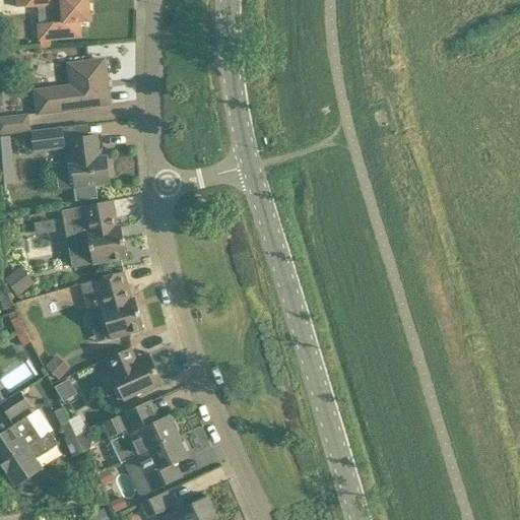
[(26,8),(43,6),(43,5),(56,4),(57,22),(39,23),(41,49),(51,48),(51,40),(80,37),(79,21),(90,21),(88,0),(17,0),(18,8),(26,7),(26,8)]
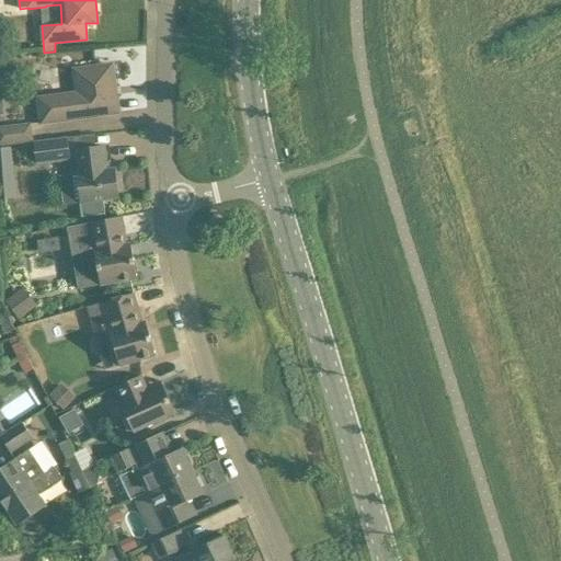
[(43,123),(118,113),(116,95),(113,96),(112,88),(115,88),(112,66),(75,70),(78,93),(39,99),(43,123)]
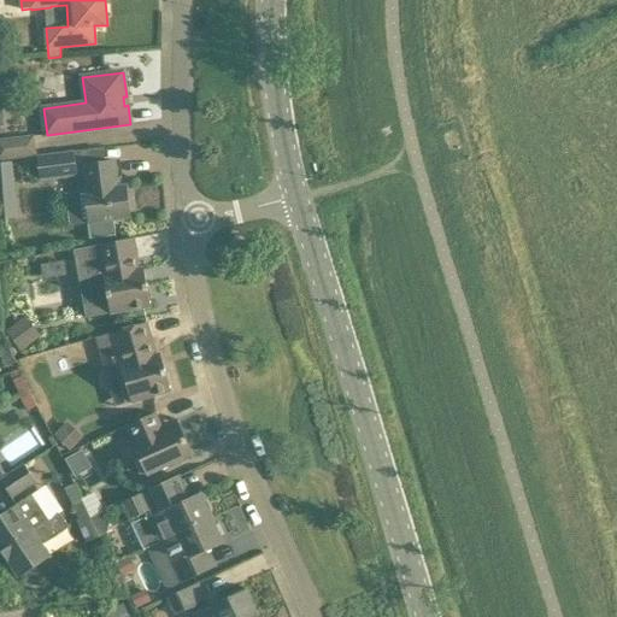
[(0,160),(36,156),(34,136),(0,140),(0,160)]
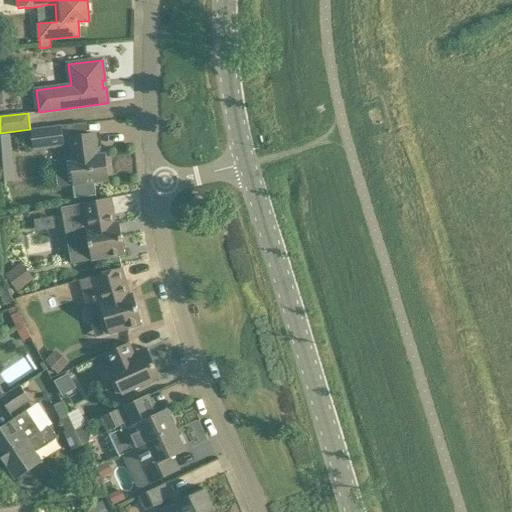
[(34,149),(63,145),(61,127),(31,131),(34,149)]
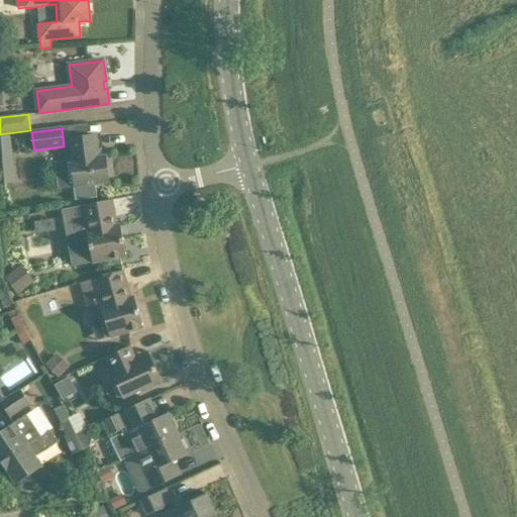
[(75,187),(109,183),(106,156),(99,157),(97,135),(70,138),(73,160),(72,160),(75,187)]
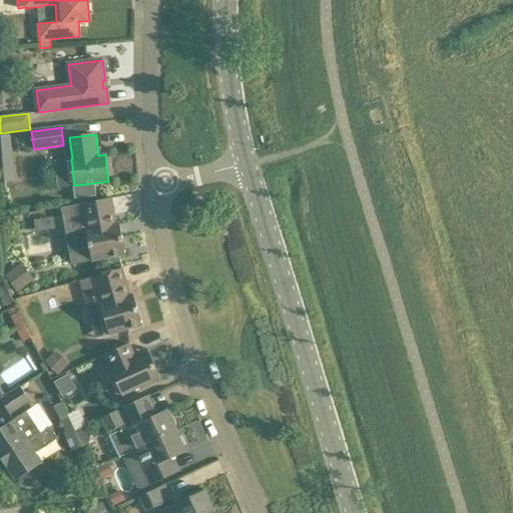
[(0,166),(13,165),(11,135),(0,135),(0,166)]
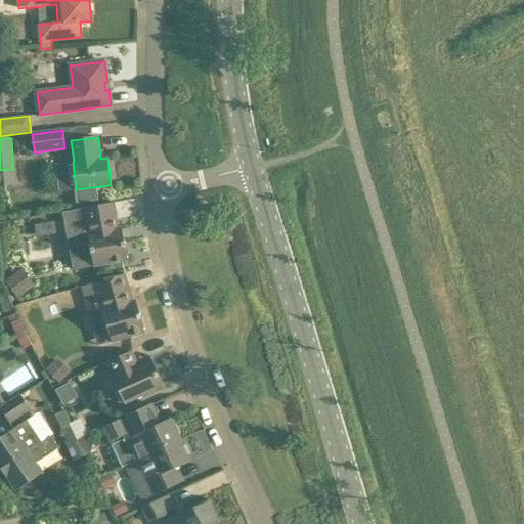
[(119,228),(114,203),(84,208),(63,212),(68,227),(87,223),(89,234),(88,234),(94,266),(128,260),(123,227),(119,228)]
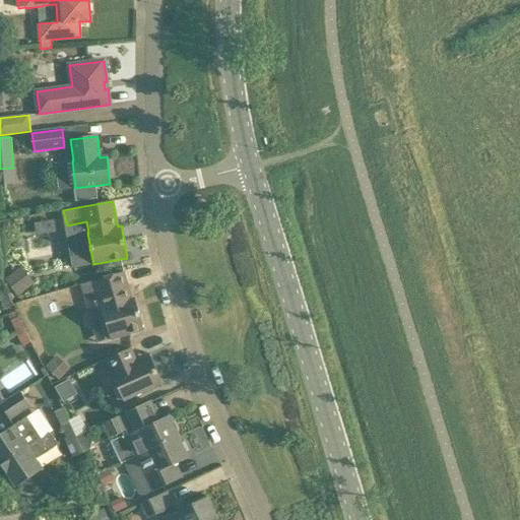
[(56,218),(37,221),(39,236),(50,234),(54,256),(70,253),(68,242),(60,244),(56,218)]
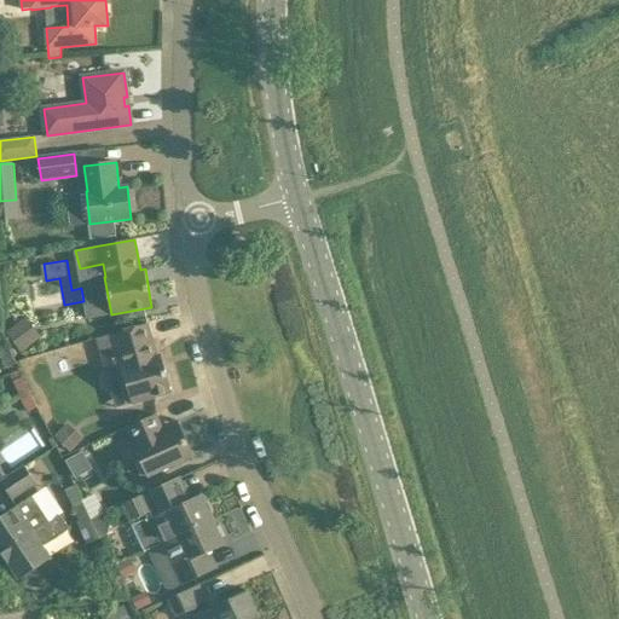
[(17,350),(38,335),(25,318),(5,333),(17,350)]
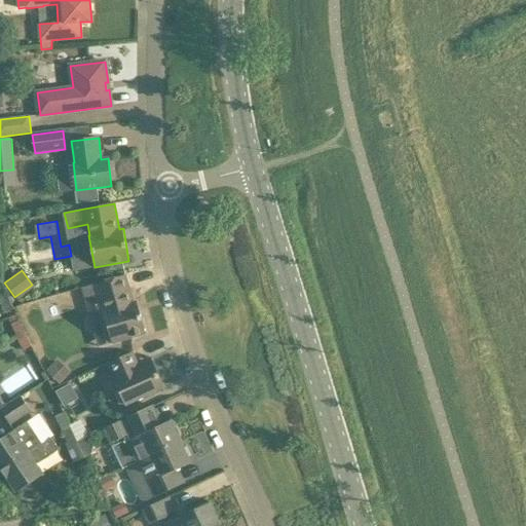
[(115,278),(113,278),(106,280),(80,288),(98,347),(112,343),(146,333),(137,301),(133,303),(128,289),(125,277),(125,275),(123,275),(115,278)]
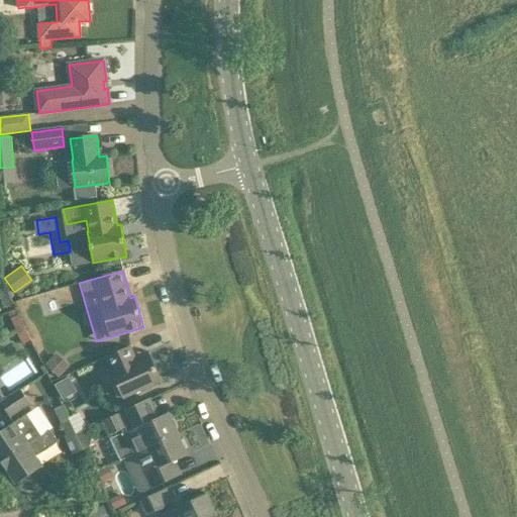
[(0,297),(5,308),(13,303),(7,291),(0,294),(0,297)]
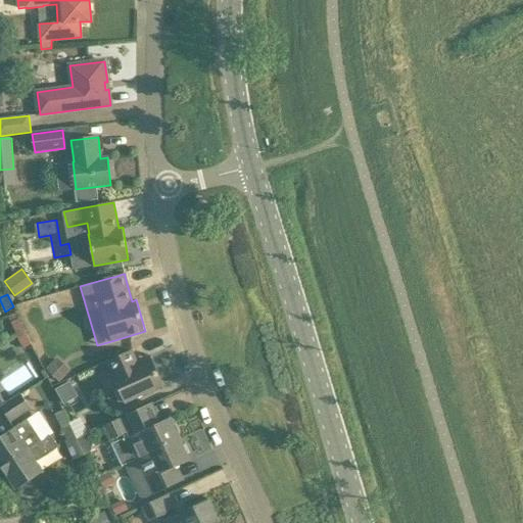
[(8,317),(17,335),(26,332),(16,313),(8,317)]
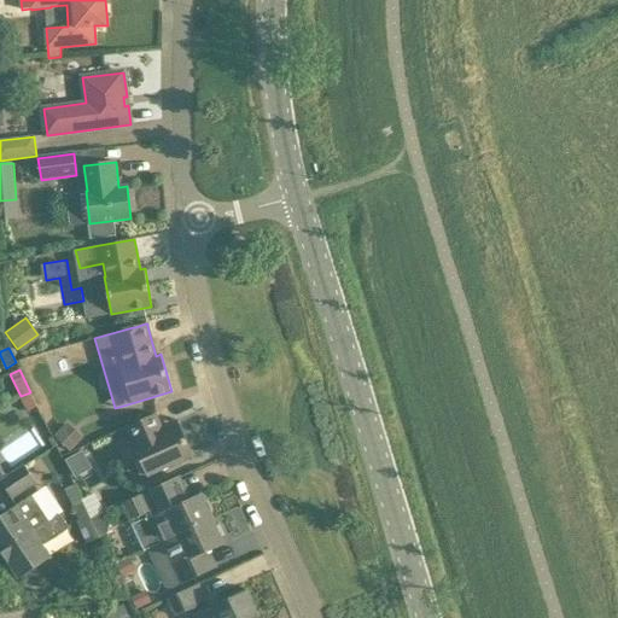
[(28,412),(38,407),(30,392),(21,396),(28,412)]
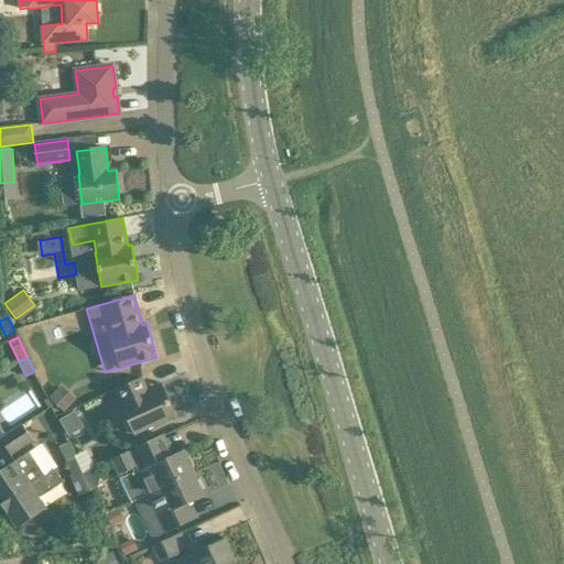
[(136,434),(175,415),(163,389),(150,394),(142,377),(116,390),(121,402),(108,408),(116,424),(128,418),(136,434)]
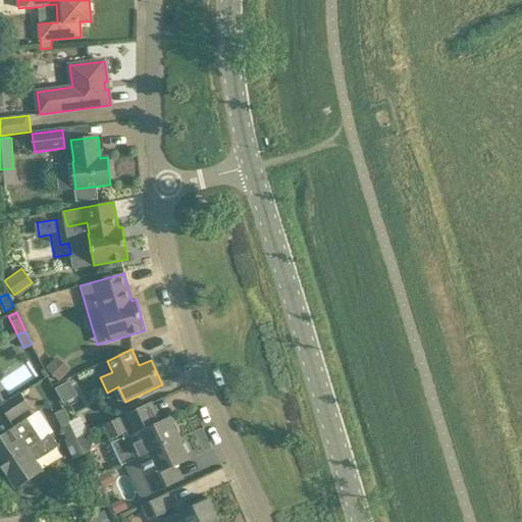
[(46,368),(60,380),(70,369),(57,356),(46,368)]
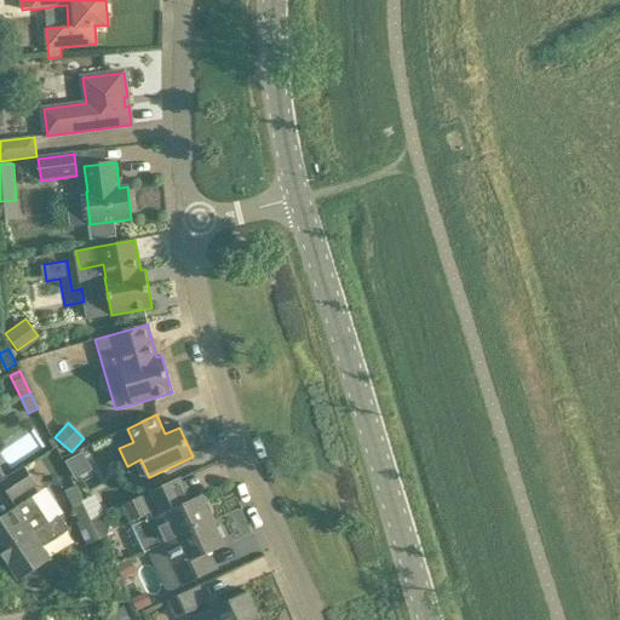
[(82,453),(67,461),(76,480),(93,470),(82,453)]
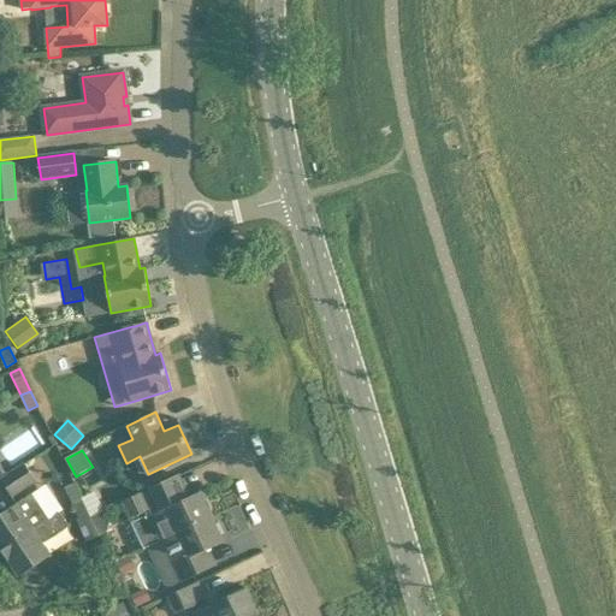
[(36,481),(24,463),(0,480),(12,497),(36,481)]
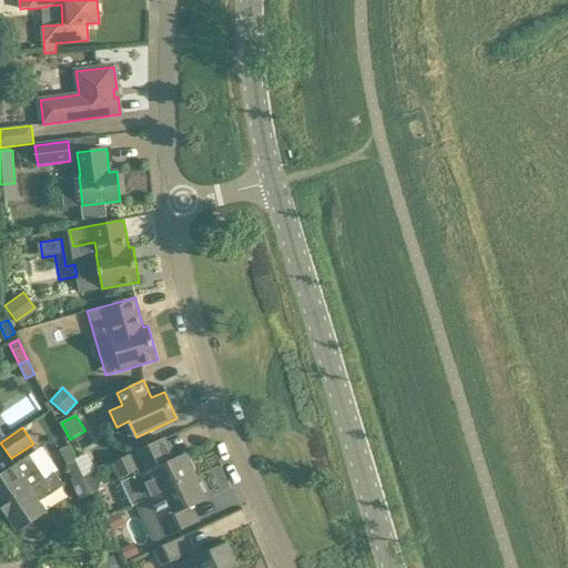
[(134,505),(148,498),(148,499),(195,477),(192,470),(195,469),(191,459),(188,462),(184,454),(174,459),(164,437),(132,453),(132,454),(113,463),(120,478),(140,469),(142,474),(138,476),(141,485),(134,489),(131,497),(132,500),(134,505)]
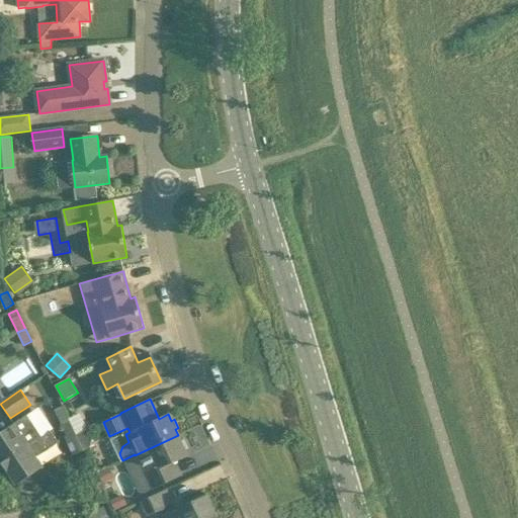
[(60,423),(61,423),(69,419),(63,406),(54,410),(60,423)]
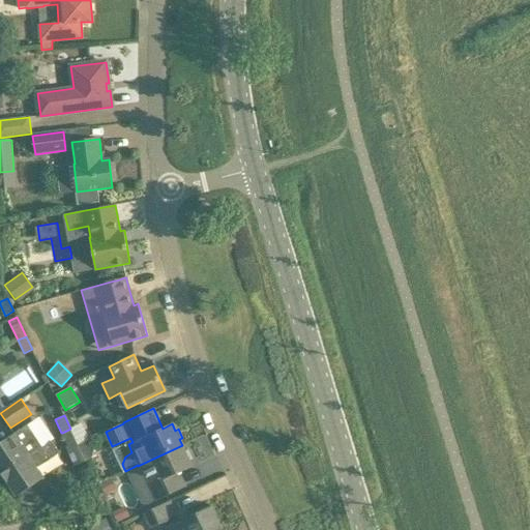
[(1,473),(2,474),(29,455),(42,446),(42,445),(28,424),(0,443),(0,467),(3,471),(1,473)]
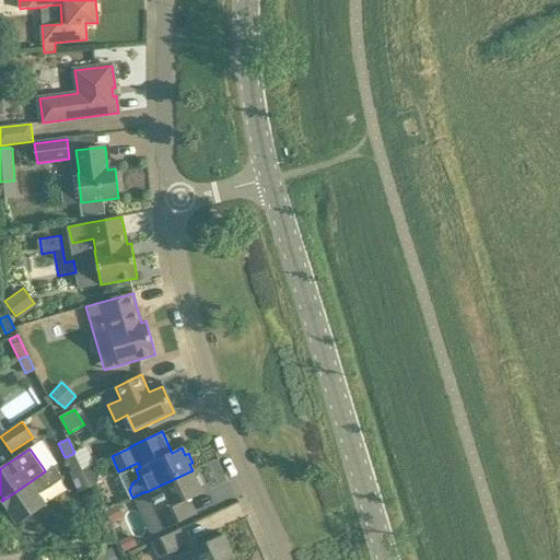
[(92,487),(83,468),(76,452),(74,453),(66,457),(65,457),(71,470),(68,471),(78,493),(92,487)]
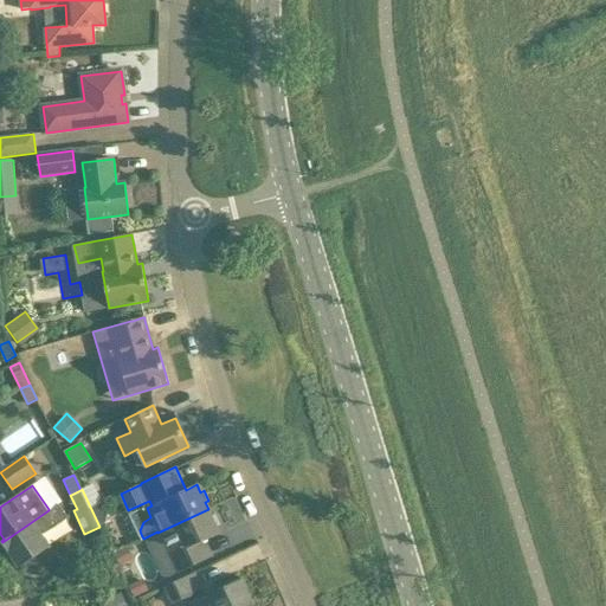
[(58,504),(49,509),(49,510),(33,521),(2,542),(4,545),(6,542),(10,549),(7,550),(19,568),(50,547),(42,534),(66,517),(58,504)]
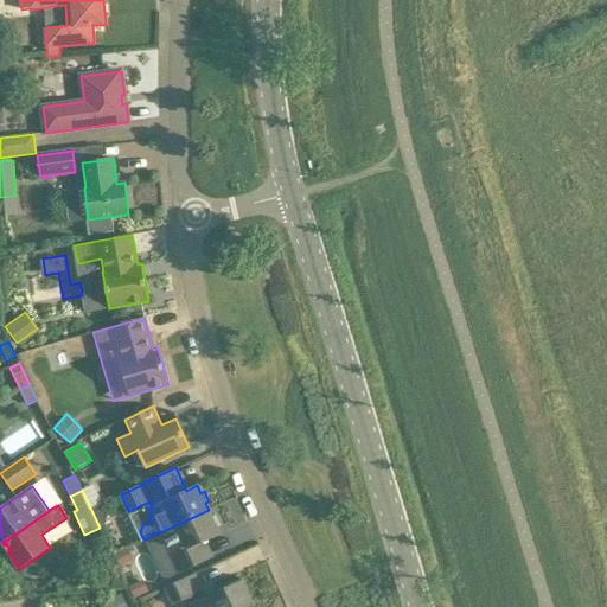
[(192,567),(184,551),(221,535),(217,526),(219,525),(215,516),(212,517),(209,510),(158,534),(177,574),(192,567)]
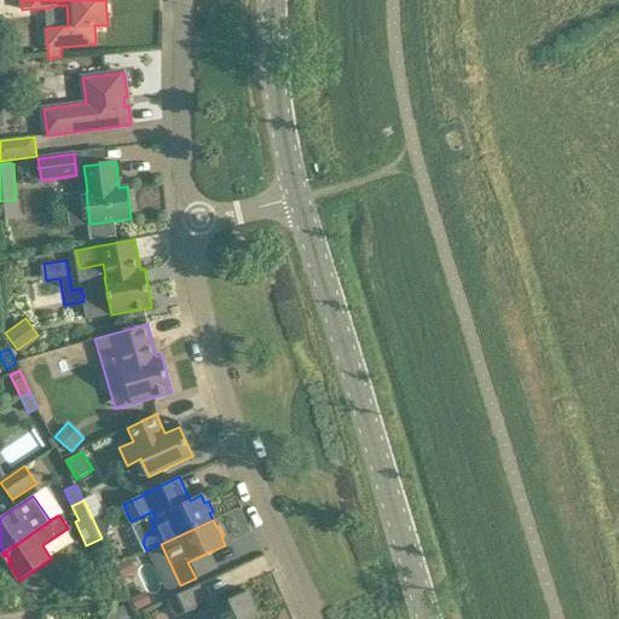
[(133,573),(127,561),(116,566),(122,578),(133,573)]
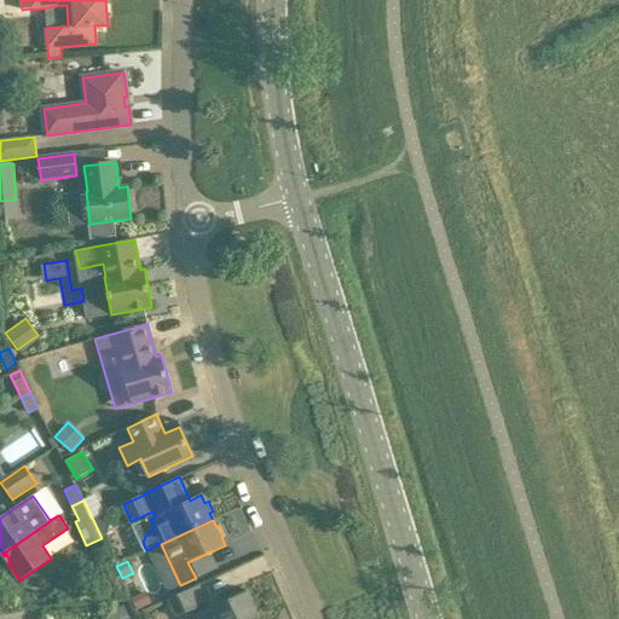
[(168,600),(175,617),(207,602),(200,585),(168,600)]
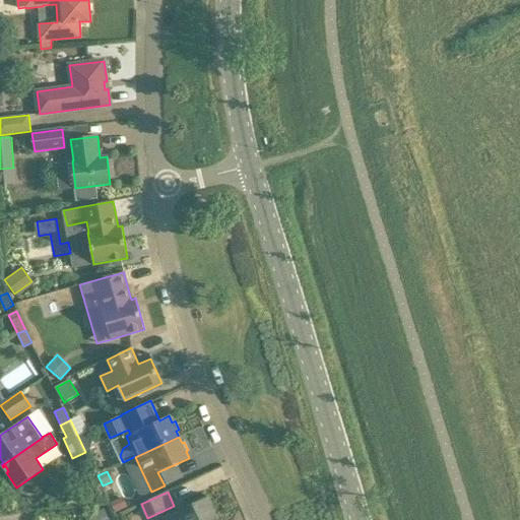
[(211,519),(217,518),(214,512),(217,511),(212,501),(210,502),(207,497),(164,517),(165,519),(211,519)]
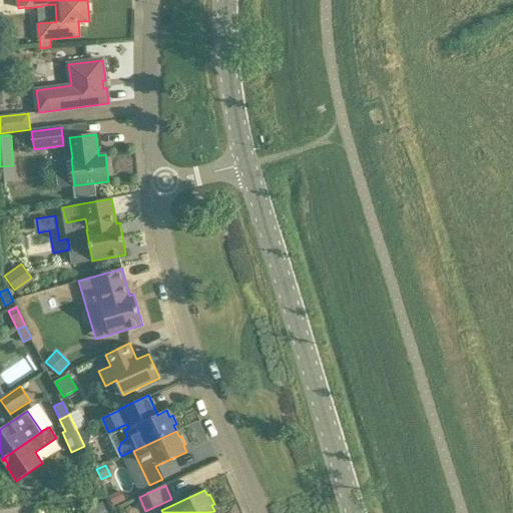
[(122,502),(118,492),(109,496),(113,506),(122,502)]
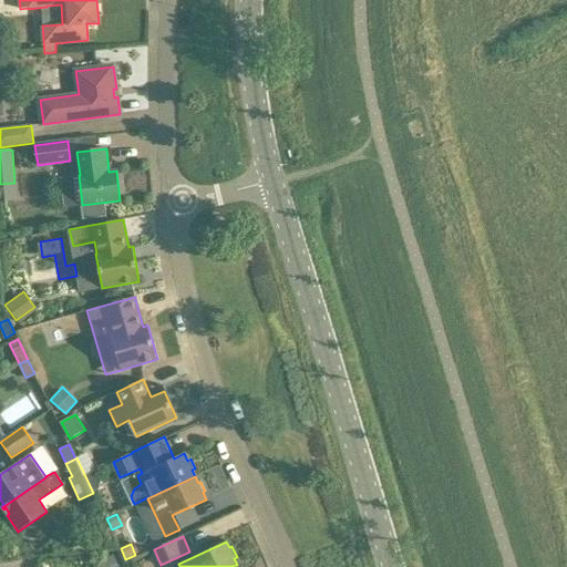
[(94,566),(119,566),(114,555),(93,564),(94,566)]
